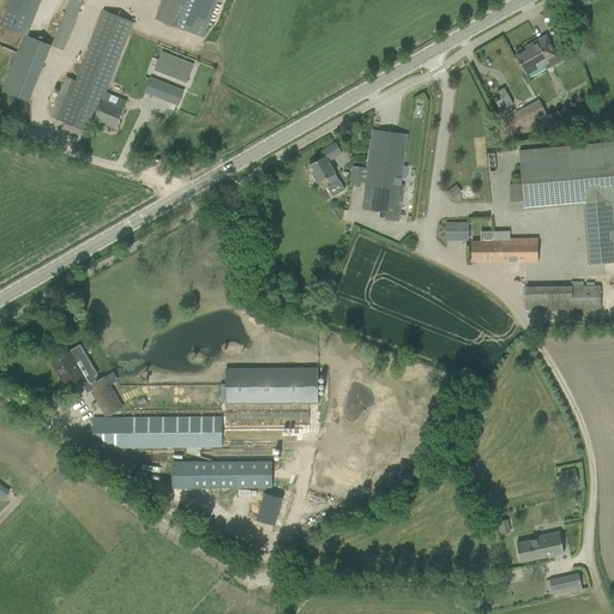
[(10,0),(0,24),(0,25),(26,37),(41,0),(10,0)]
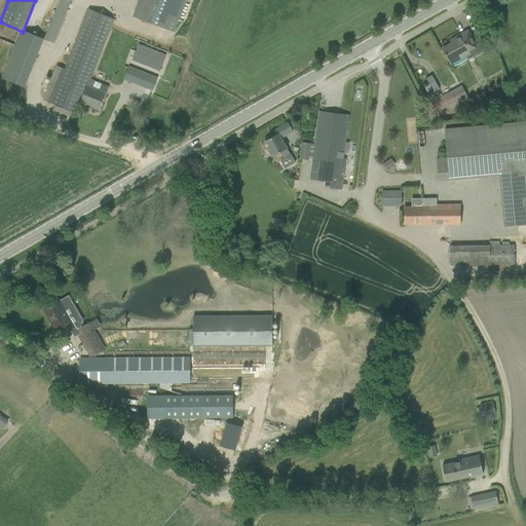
[(60,0),(46,39),(57,42),(71,0),(60,0)]
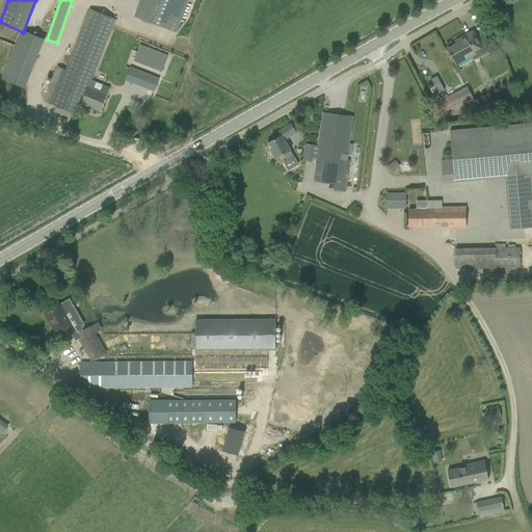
[(152,0),(144,20),(176,32),(188,0),(152,0)]
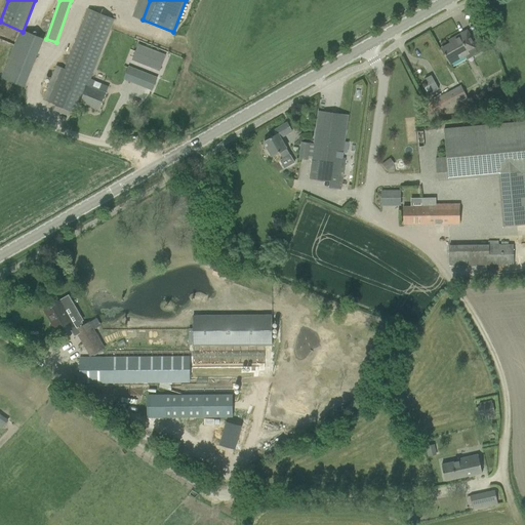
[(43,99),(77,113),(81,104),(99,111),(106,93),(96,89),(92,88),(94,82),(89,80),(114,19),(89,9),(65,70),(56,67),(43,99)]
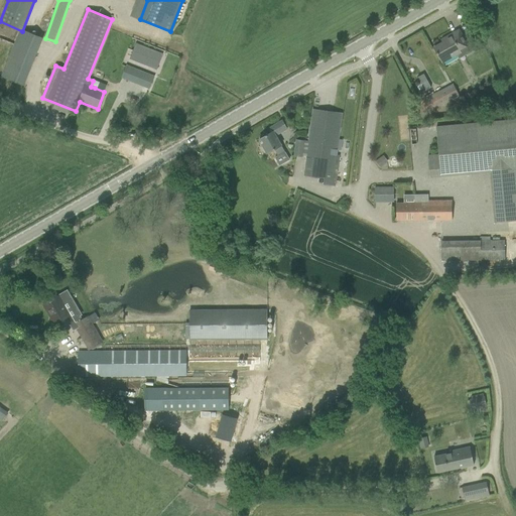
[(445,38),(446,40),(433,48),(438,56),(441,63),(456,55),(455,52),(467,45),(464,39),(459,30),(445,38)]
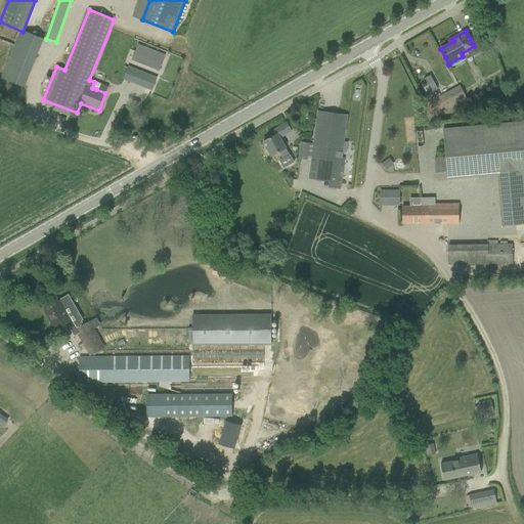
[(138,53),(135,61),(159,71),(162,63),(160,61),(163,54),(140,45),(138,45),(135,52),(137,53),(138,53)]
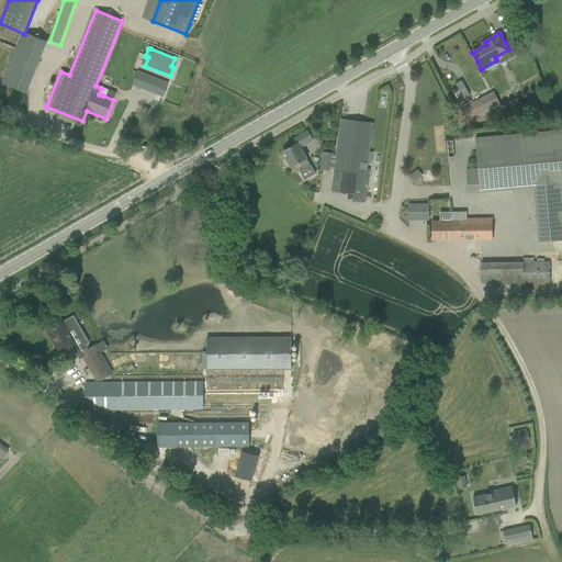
[(133,86),(163,97),(167,83),(157,80),(138,72),(133,86)]
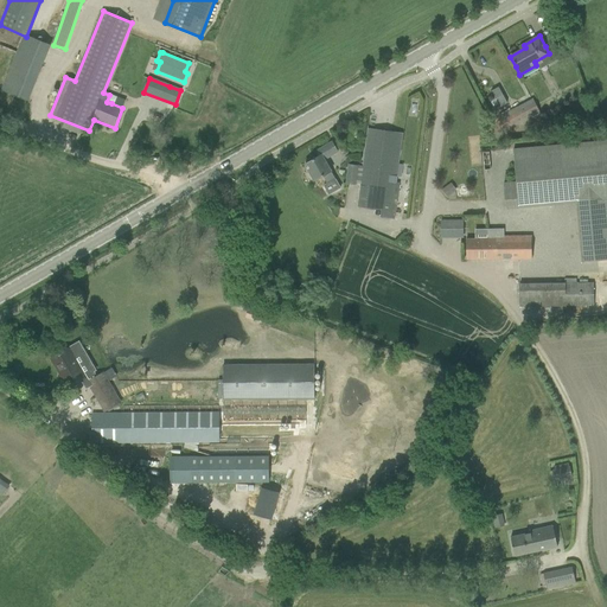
[(498,88),(491,91),(499,107),(506,103),(498,88)]
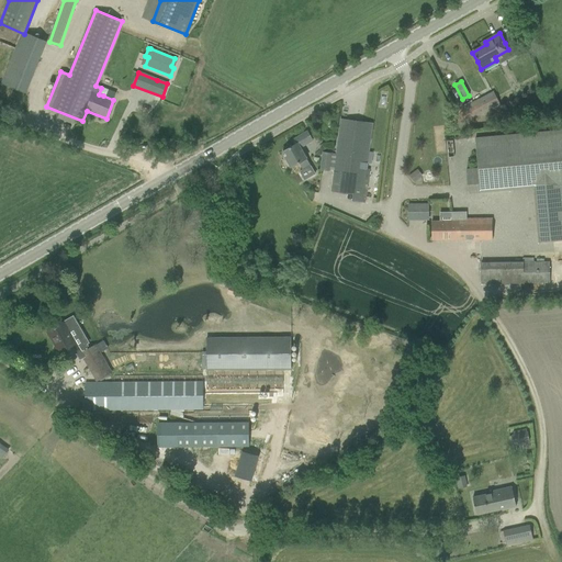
[(461,110),(469,122),(499,105),(493,92),(461,110)]
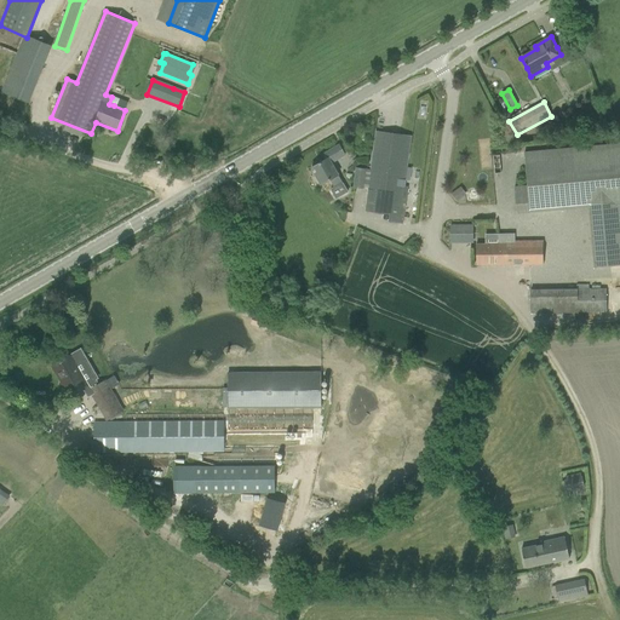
[(368,190),(366,212),(405,217),(408,187),(403,187),(405,181),(406,168),(411,137),(377,132),(371,173),(356,171),(354,188),(368,190)]
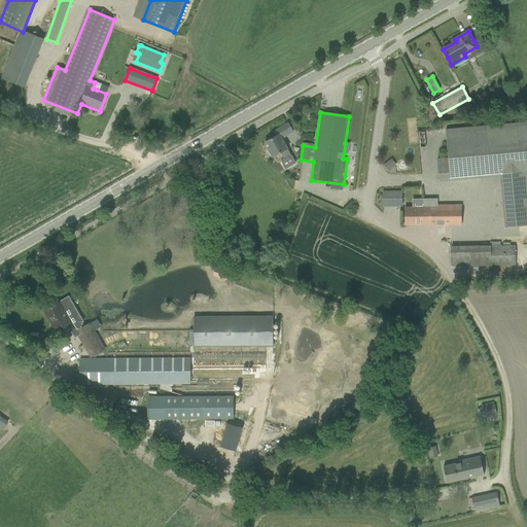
[(448,159),(436,160),(438,181),(500,176),(504,227),(526,225),(526,123),(446,130),(448,159)]
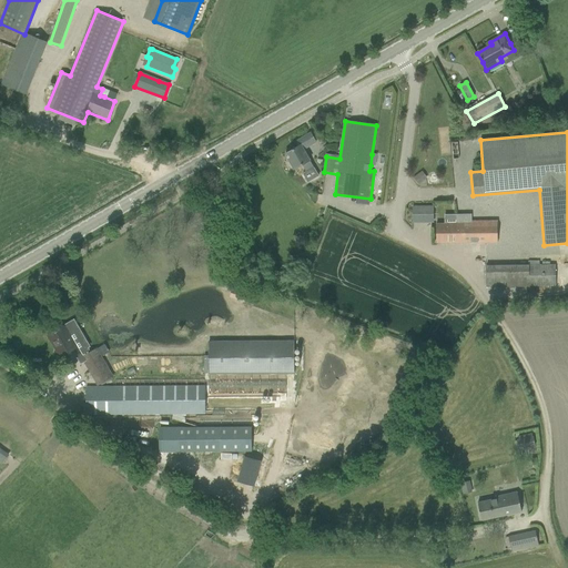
[(298,146),(286,153),(285,154),(290,161),(287,163),(291,169),(293,169),(294,170),(302,165),(306,172),(314,168),(303,150),(316,143),(310,133),(295,142),(298,146)]
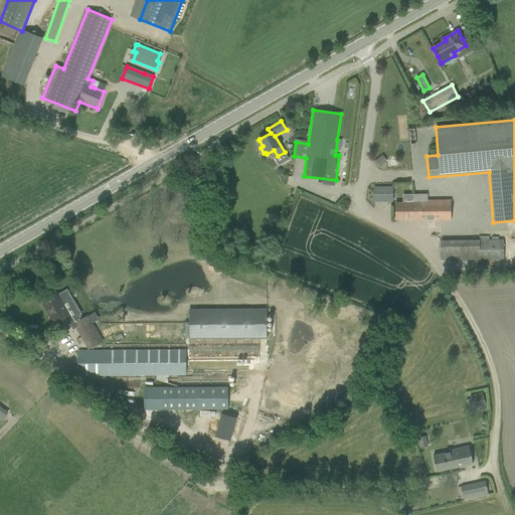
[(380,157),(374,161),(378,167),(384,163),(380,157)]
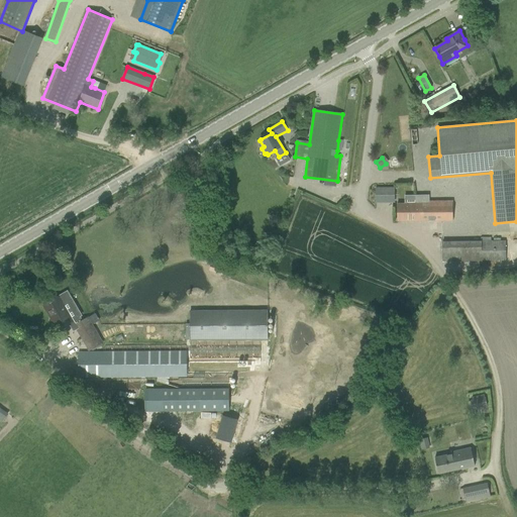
[(376,188),(376,201),(394,201),(394,188),(376,188)]
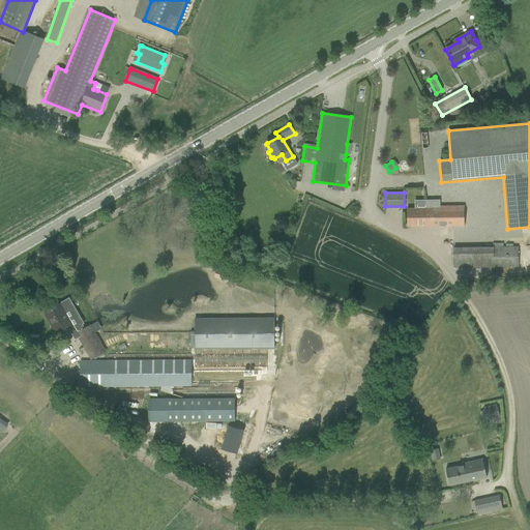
[(417,209),(407,209),(407,227),(417,227),(464,227),(464,207),(453,207),(439,207),(439,201),(427,201),(427,209),(417,209)]
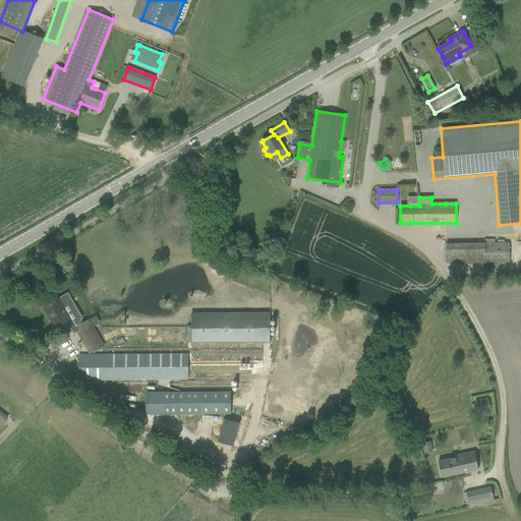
[(446,244),(446,264),(509,263),(509,243),(446,244)]
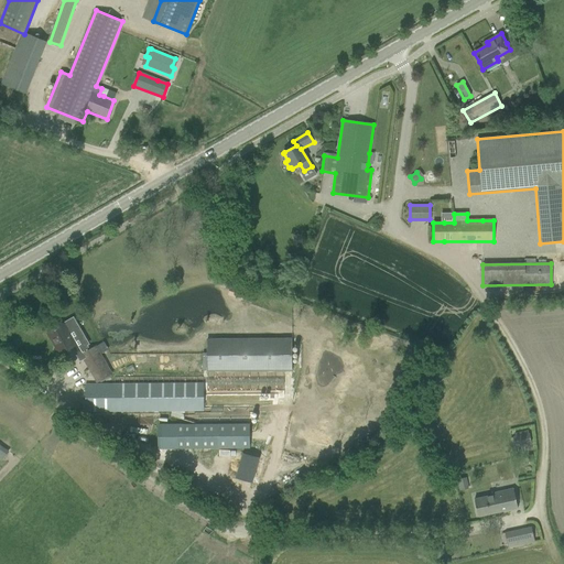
[(228,295),(250,303),(252,293),(230,286),(228,295)]
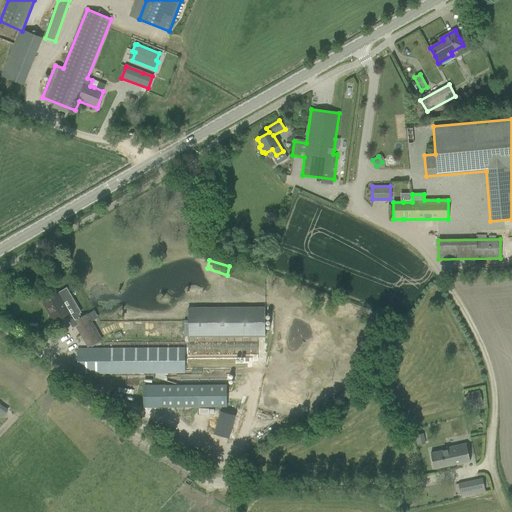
[(51,317),(57,327),(72,318),(63,303),(58,294),(45,302),(53,316),(51,317)]
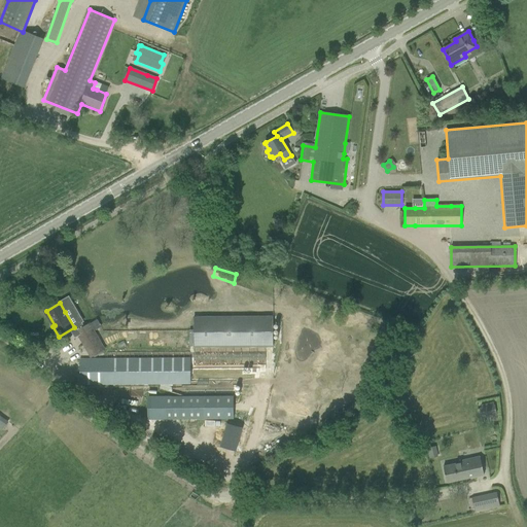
[(192,316),(192,348),(272,348),(272,316),(192,316)]
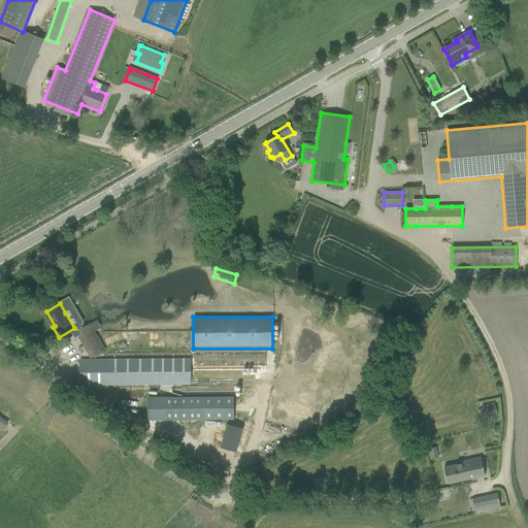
[(76,332),(91,358),(104,351),(90,325),(76,332)]
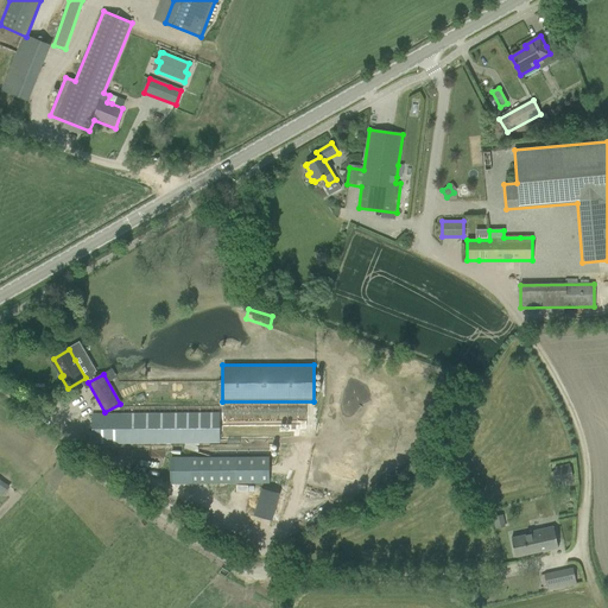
[(468,406),(456,418),(463,425),(474,412),(468,406)]
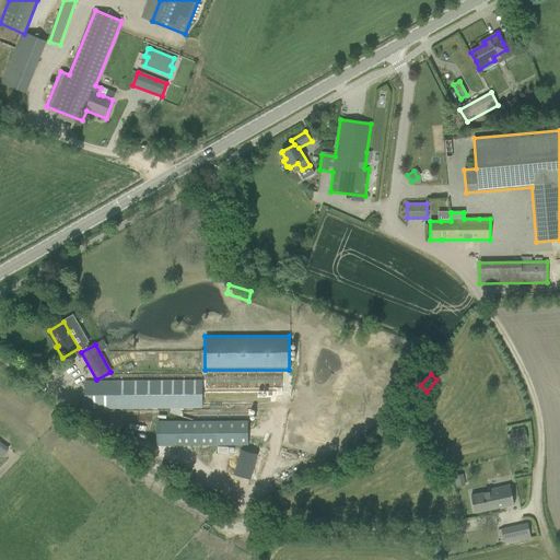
[(201,381),(85,382),(85,406),(156,405),(156,408),(201,408),(201,381)]
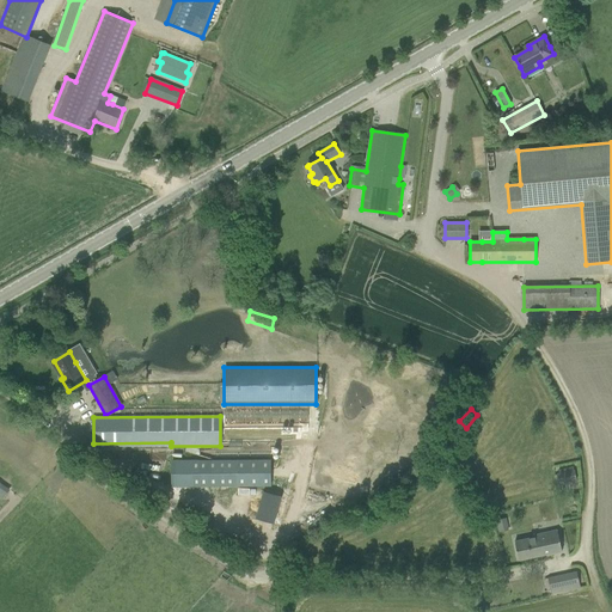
[(261,463),(157,463),(157,489),(261,489),(261,463)]
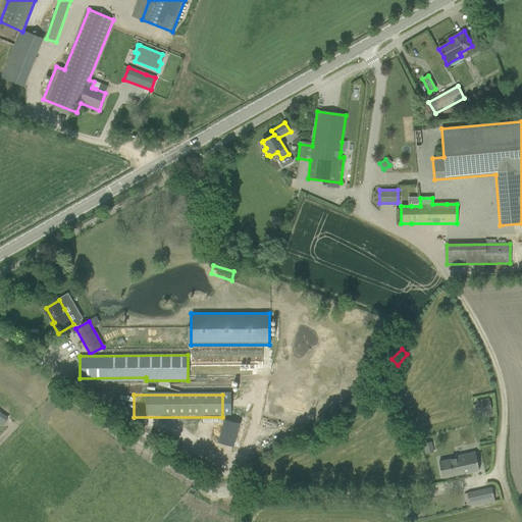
[(227,412),(220,442),(239,447),(241,438),(246,439),(250,419),(244,418),(247,403),(242,402),(239,414),(227,412)]
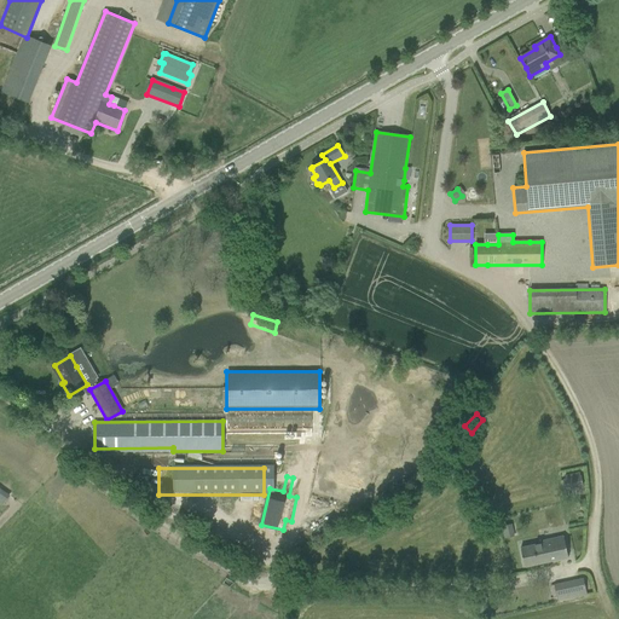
[(562,480),(565,491),(583,486),(580,476),(562,480)]
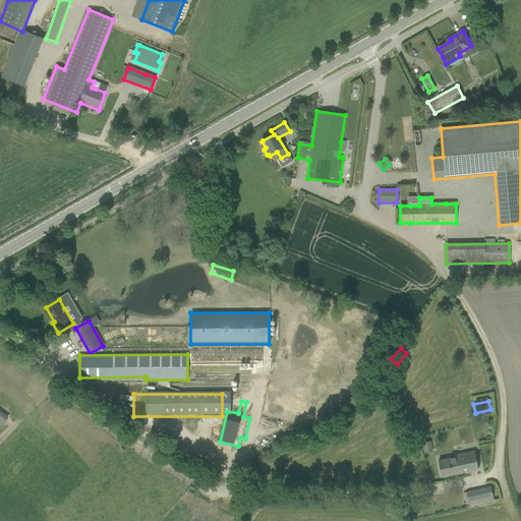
[(457,457),(438,461),(442,477),(478,470),(474,452),(457,455),(457,457)]
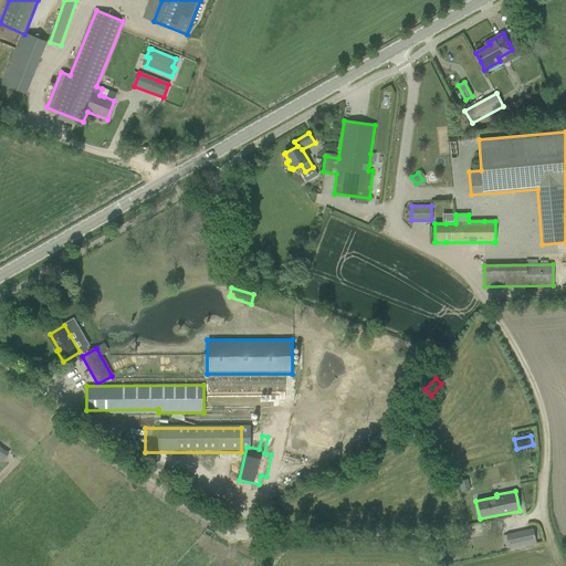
[(536,545),(533,527),(507,534),(507,535),(503,536),(506,547),(510,546),(511,551),(536,545)]
